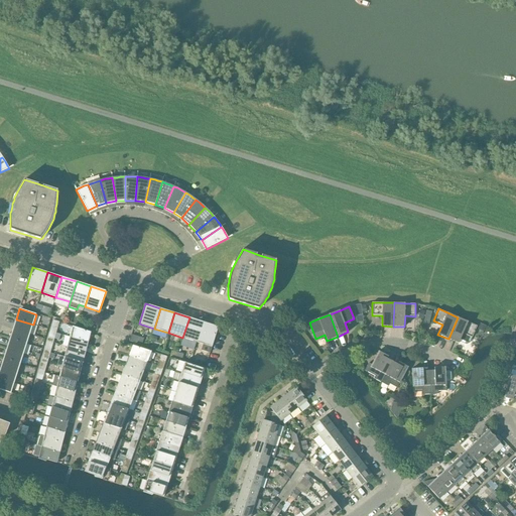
[(204,323),(189,317),(182,338),(197,343),(204,323)]
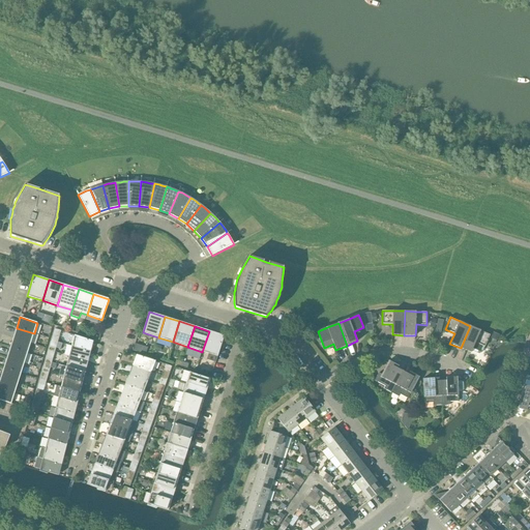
[(470,326),(461,348),(471,353),(471,352),(478,355),(481,354),(484,347),(491,334),(480,330),(470,326)]
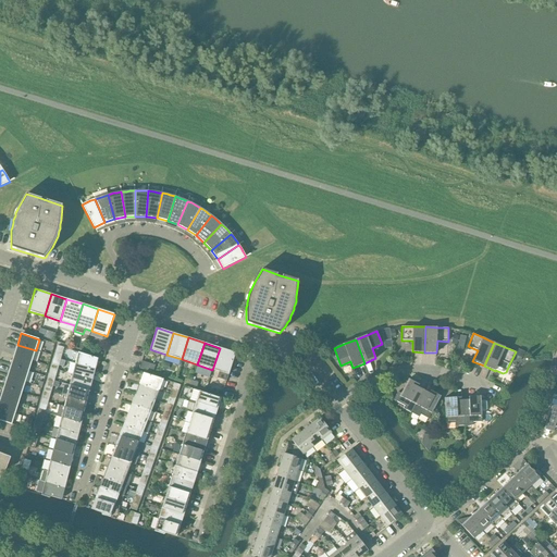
[(33,361),(36,350),(17,345),(14,355),(33,361)]
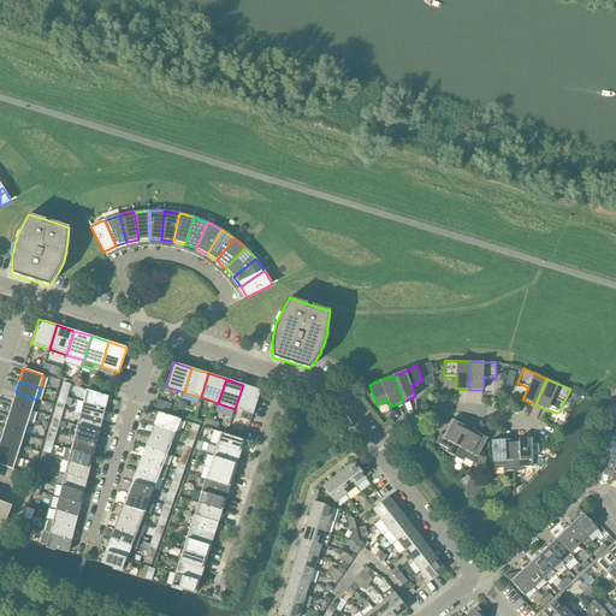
[(261,390),(243,385),(235,409),(242,410),(240,419),(250,422),(261,390)]
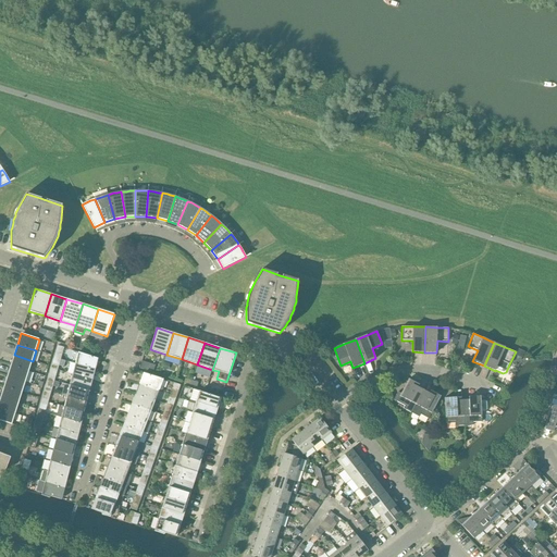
[(522,358),(523,355),(524,351),(518,349),(517,353),(516,356),(522,358)]
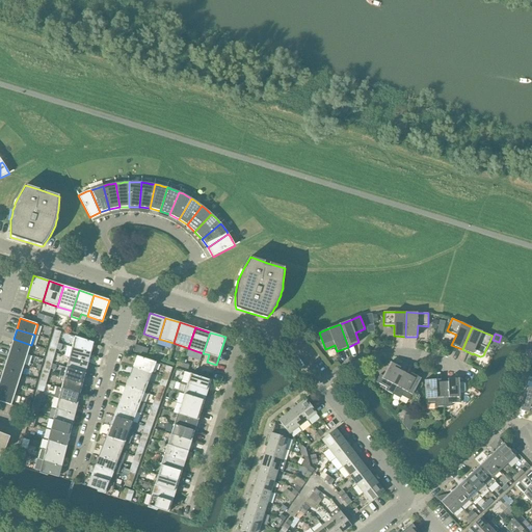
[(72,347),(90,353),(94,343),(75,337),(72,347)]
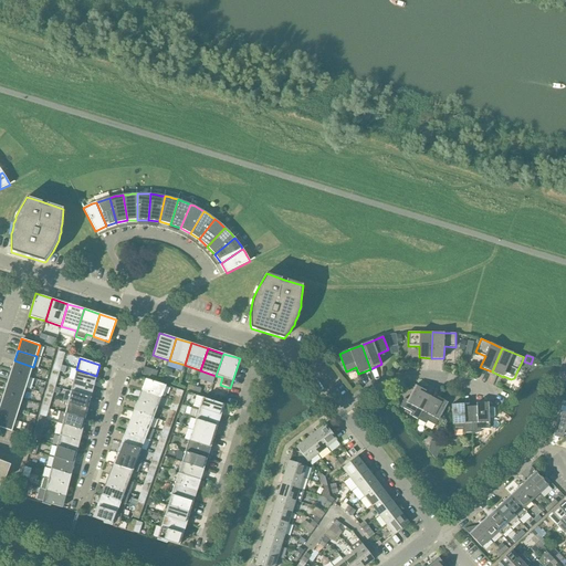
[(14,360),(11,371),(29,377),(33,367),(14,360)]
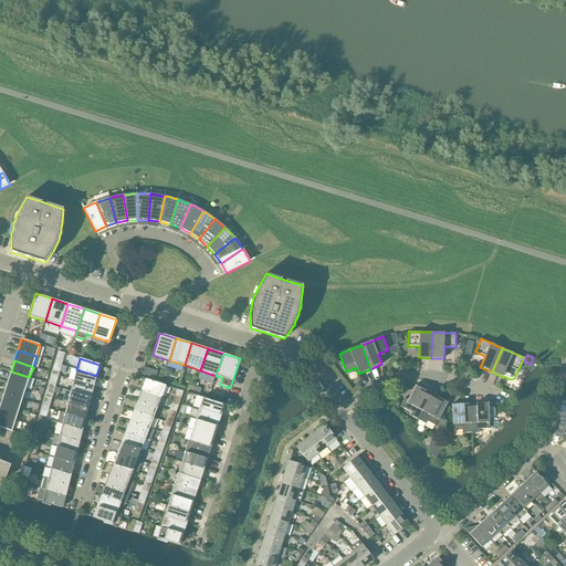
[(94,387),(96,376),(76,369),(74,380),(94,387)]
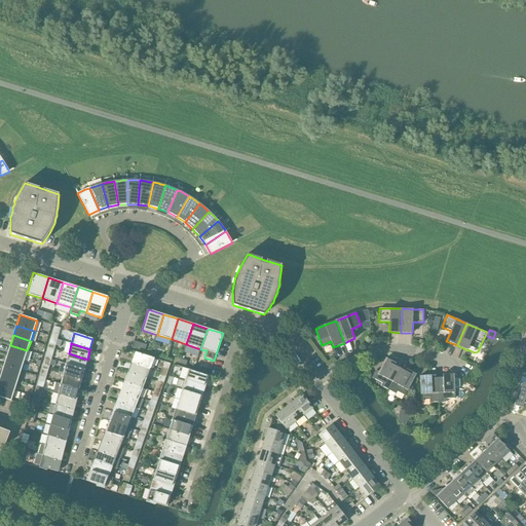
[(24,361),(27,350),(10,345),(7,355),(24,361)]
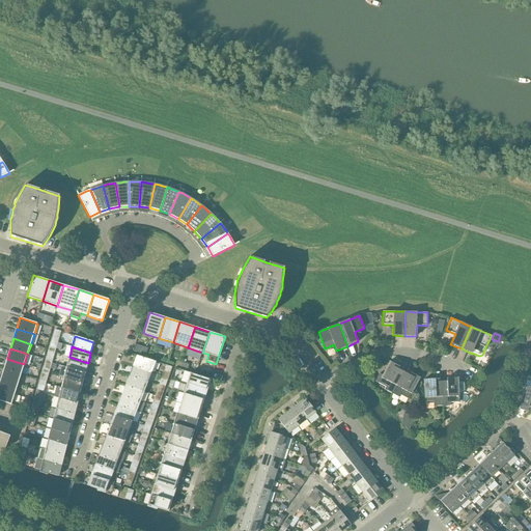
[(133,366),(151,372),(156,362),(137,356),(133,366)]
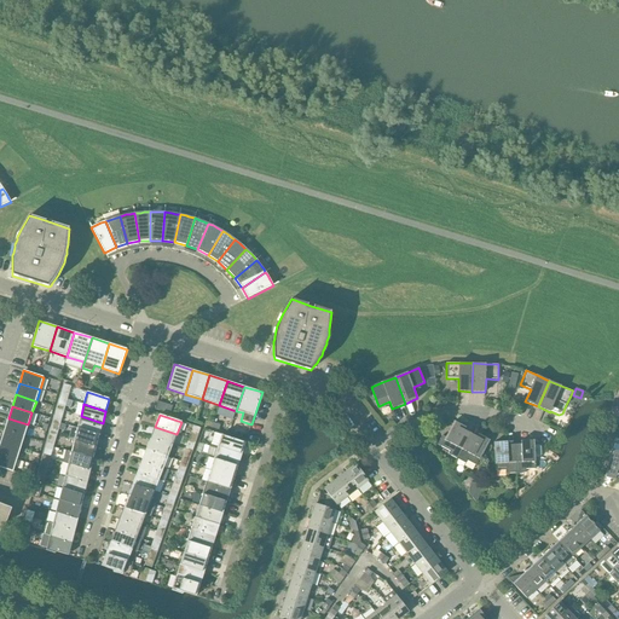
[(81,416),(77,428),(99,435),(103,423),(81,416)]
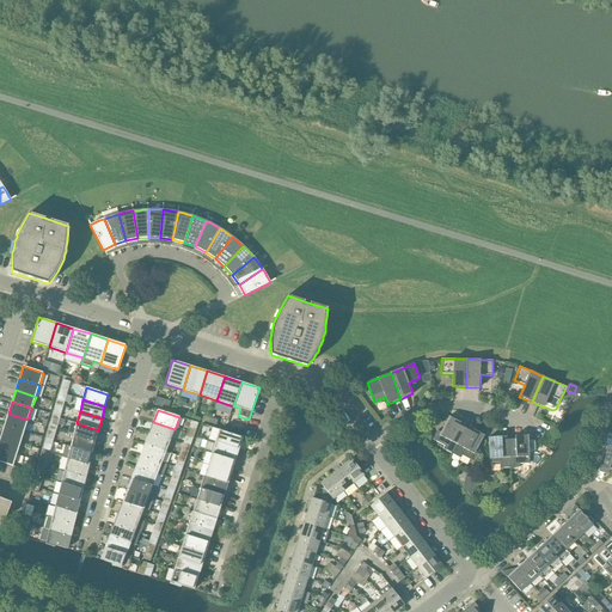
[(24,432),(28,420),(8,414),(5,424),(24,432)]
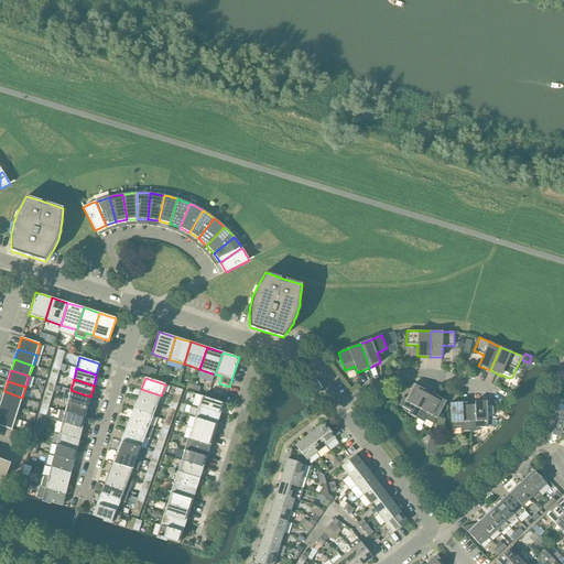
[(416,418),(429,396),(423,392),(425,390),(414,383),(407,399),(403,397),(399,405),(410,411),(409,414),(416,418)]
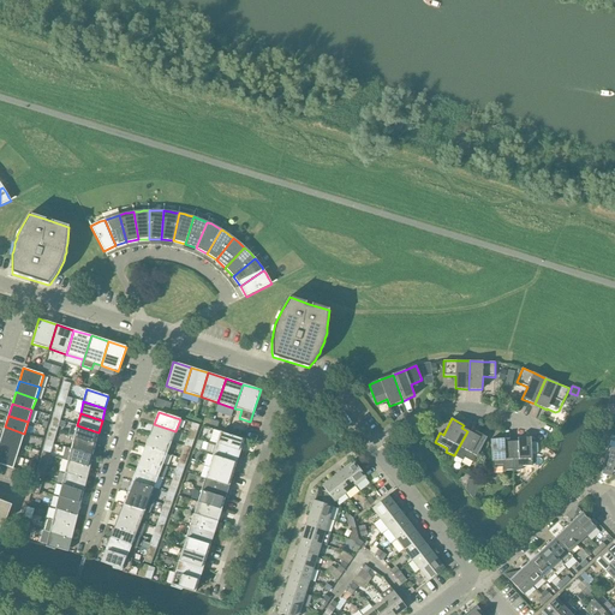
[(172,442),(175,431),(154,424),(149,435),(172,442)]
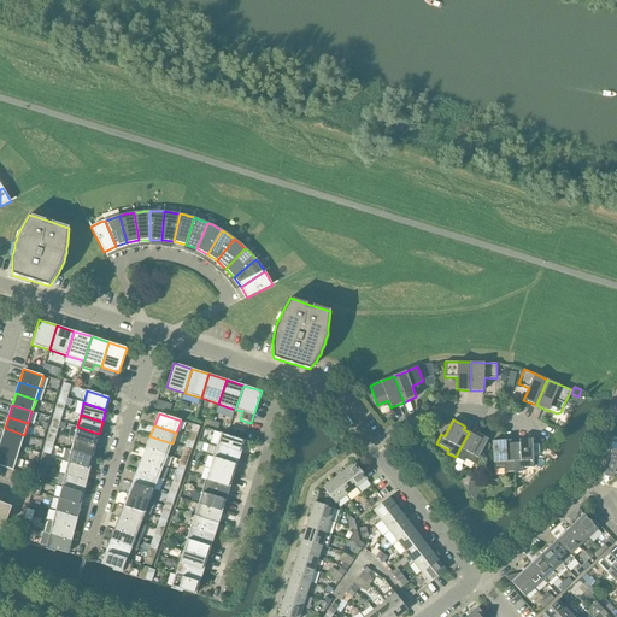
[(97,446),(99,434),(77,427),(75,439),(97,446)]
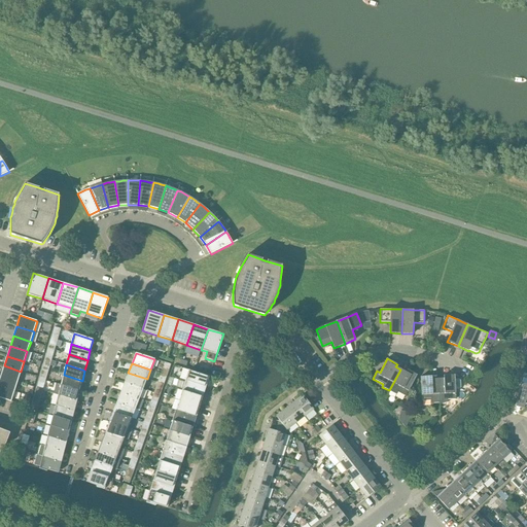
[(4,365),(1,376),(18,381),(21,372),(4,365)]
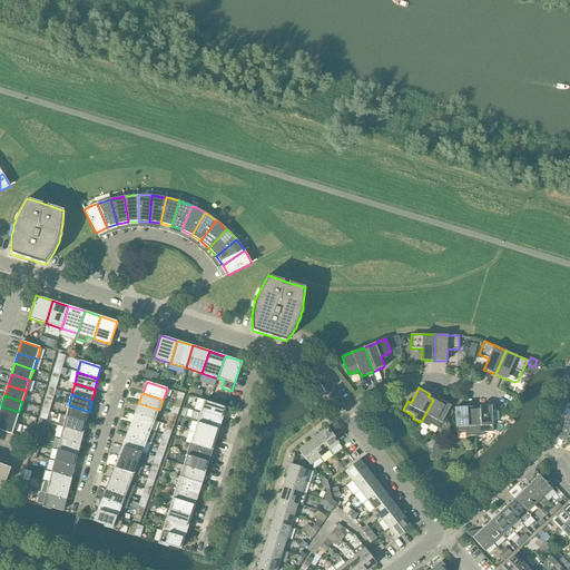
[(200,411),(223,419),(224,418),(224,409),(225,406),(204,400),(200,411)]
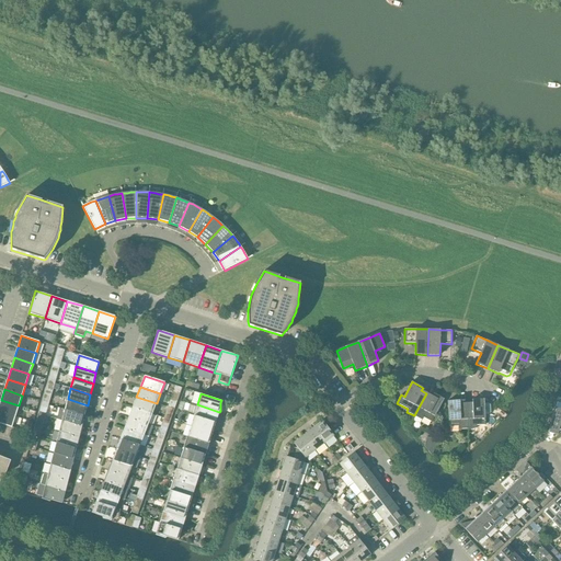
[(426,393),(414,415),(422,420),(424,418),(432,422),(444,399),(434,393),(432,396),(426,393)]
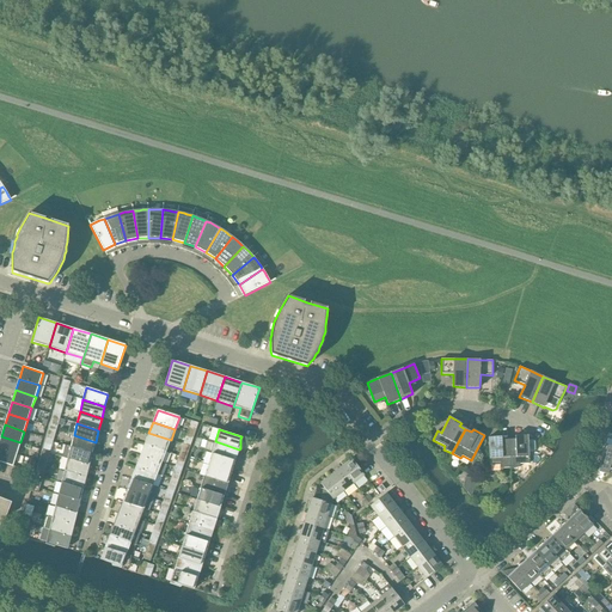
[(148,433),(145,445),(166,452),(171,440),(148,433)]
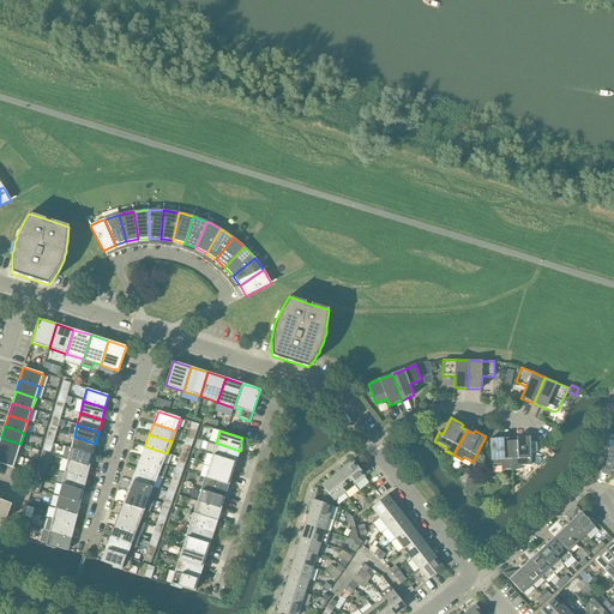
[(92,456),(96,444),(74,437),(71,449),(92,456)]
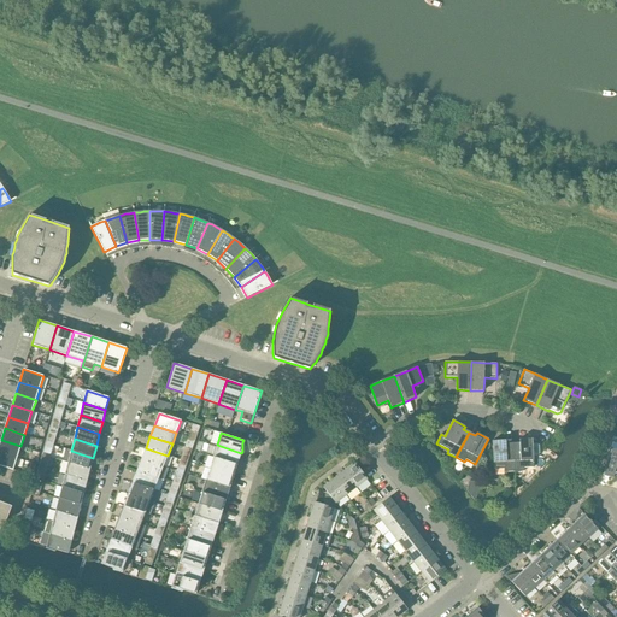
[(512,444),(515,471),(524,471),(524,468),(534,468),(534,457),(539,457),(540,454),(540,446),(538,444),(533,444),(533,439),(519,440),(519,442),(512,444)]
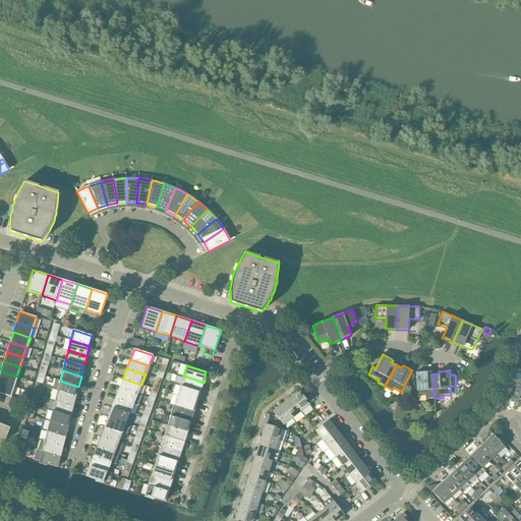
[(17,377),(1,371),(0,372),(0,382),(14,387),(17,377)]
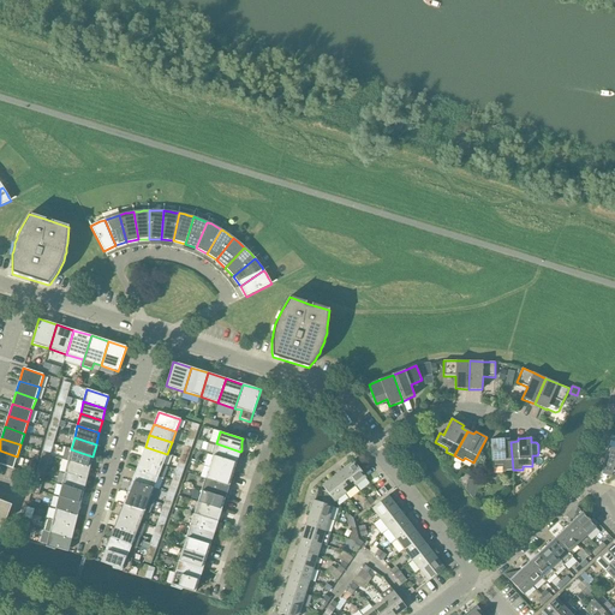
[(513,470),(511,442),(505,442),(505,439),(491,440),(493,467),(502,467),(503,471),(513,470)]
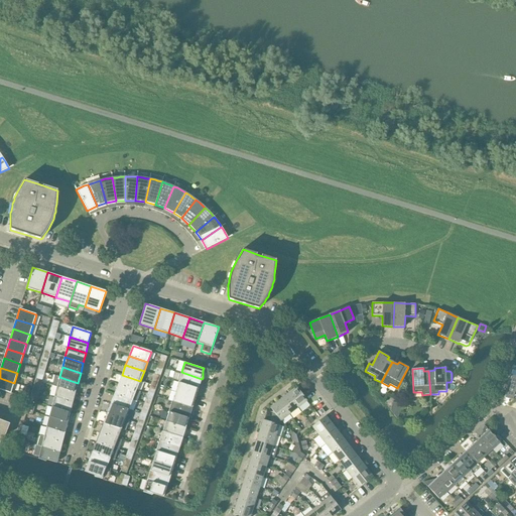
[(511,375),(504,397),(513,400),(514,397),(515,397),(515,371),(512,370),(511,375)]
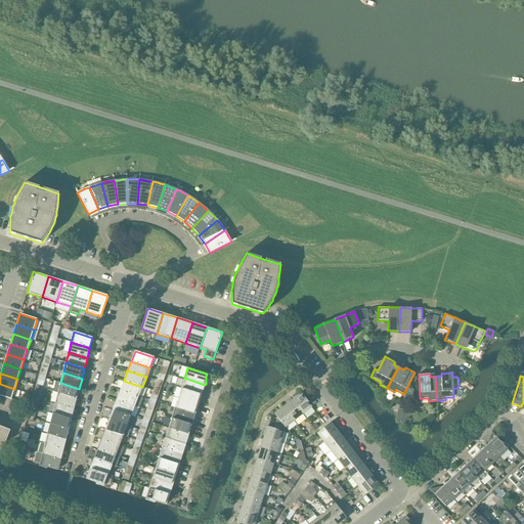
[(202,395),(205,385),(184,378),(181,388),(202,395)]
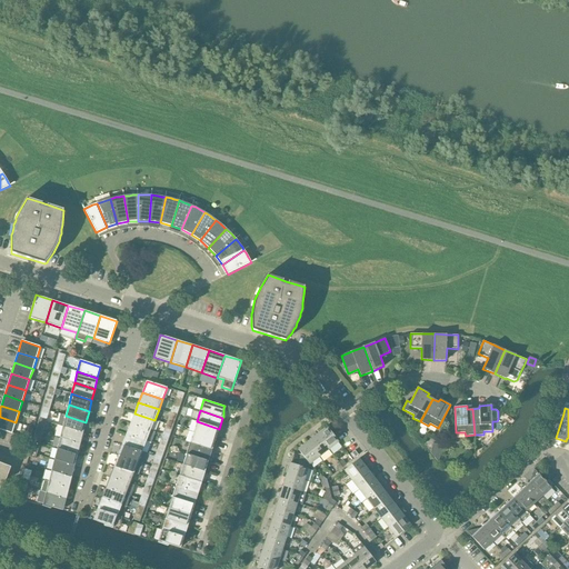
[(150,430),(155,420),(135,413),(130,423),(150,430)]
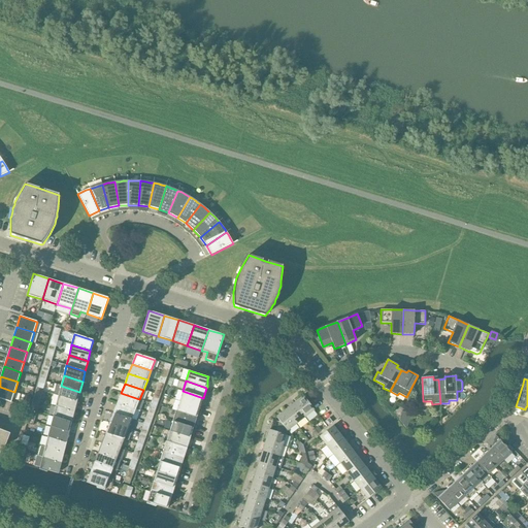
[(77,401),(79,392),(61,386),(58,396),(77,401)]
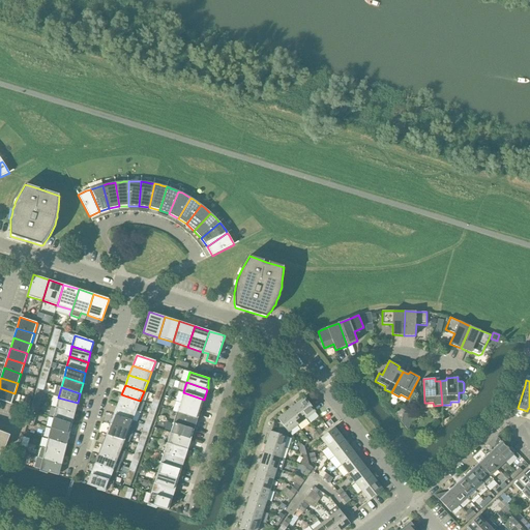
[(0,400),(11,404),(15,393),(0,388),(0,400)]
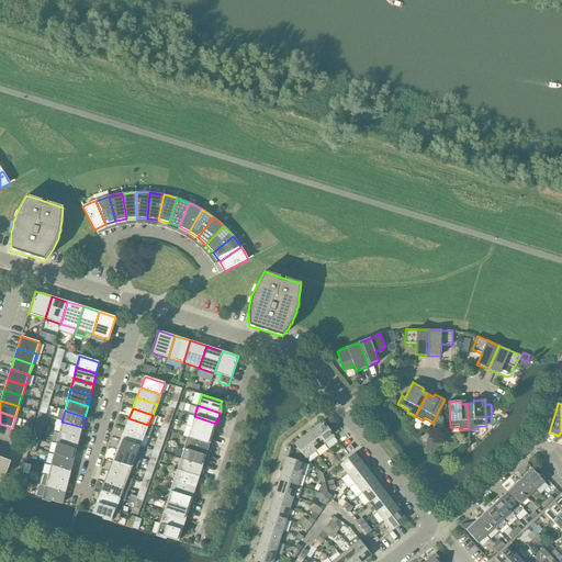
[(213,434),(216,424),(194,416),(191,427),(213,434)]
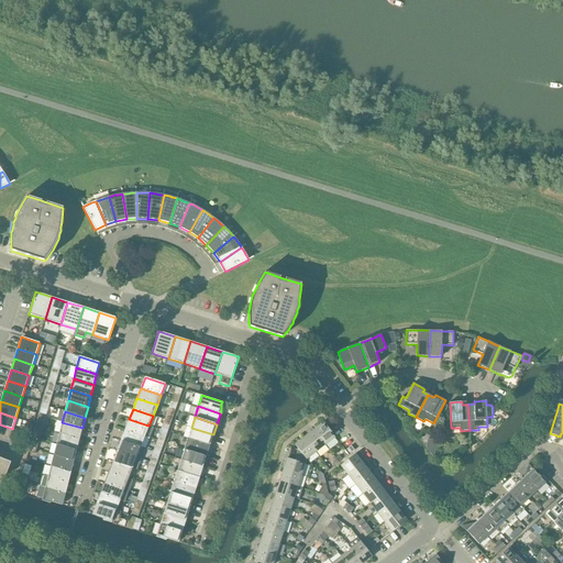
[(145,437),(148,426),(129,419),(124,430),(145,437)]
